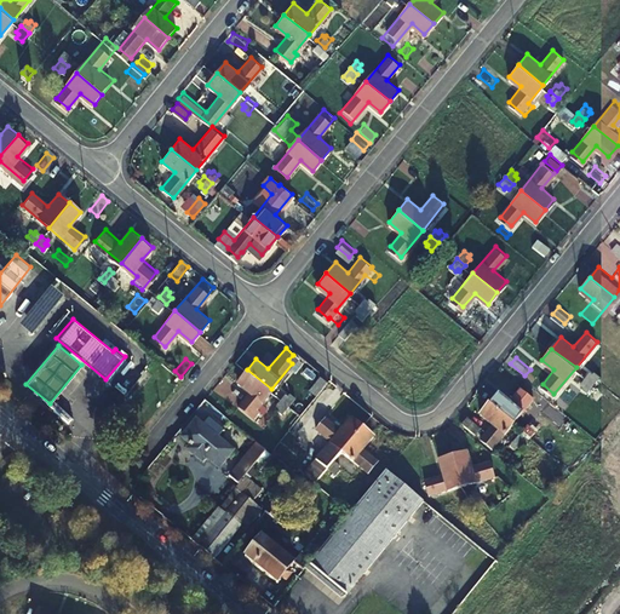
[(271,389),(247,369),(237,380),(250,390),(239,405),(253,417),(259,409),(257,407),(271,389)]
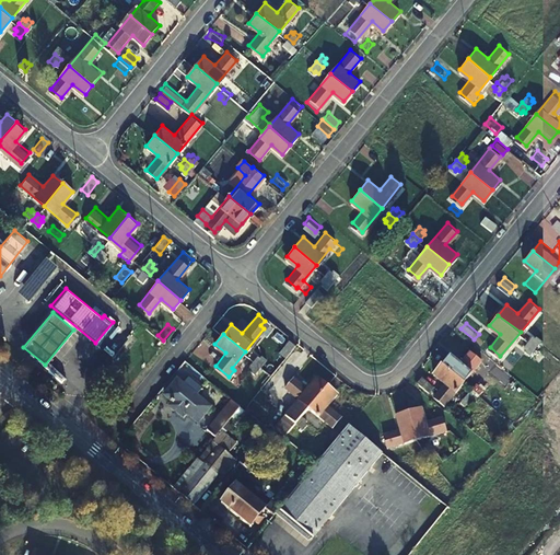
[(534,334),(529,339),(536,345),(543,337),(538,334),(536,336),(534,334)]
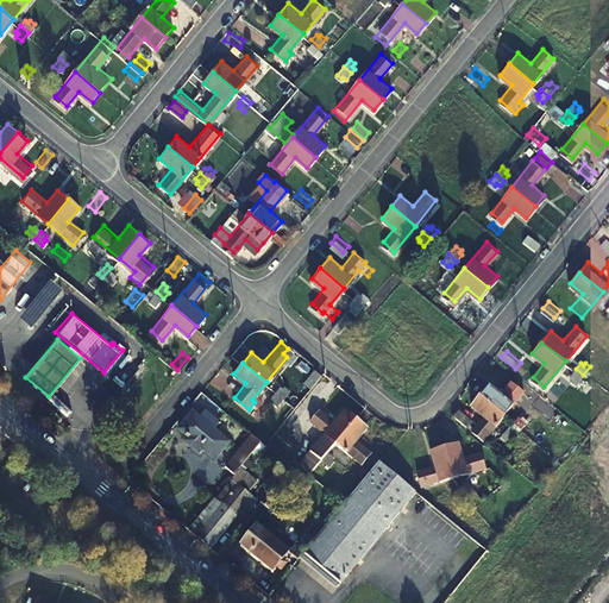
[(577,383),(583,375),(576,369),(571,374),(573,376),(572,378),(577,383)]
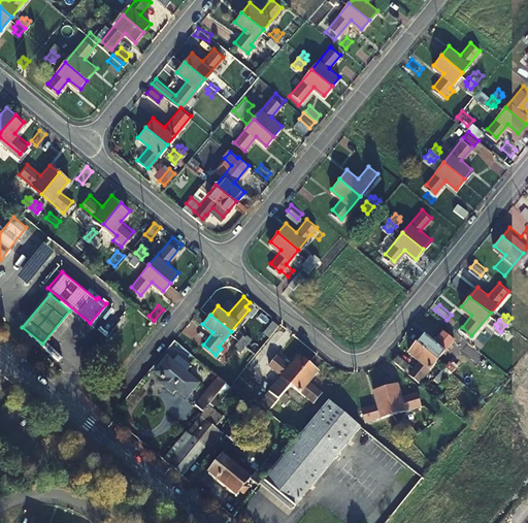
[(487,330),(491,334),(496,329),(491,325),(487,330)]
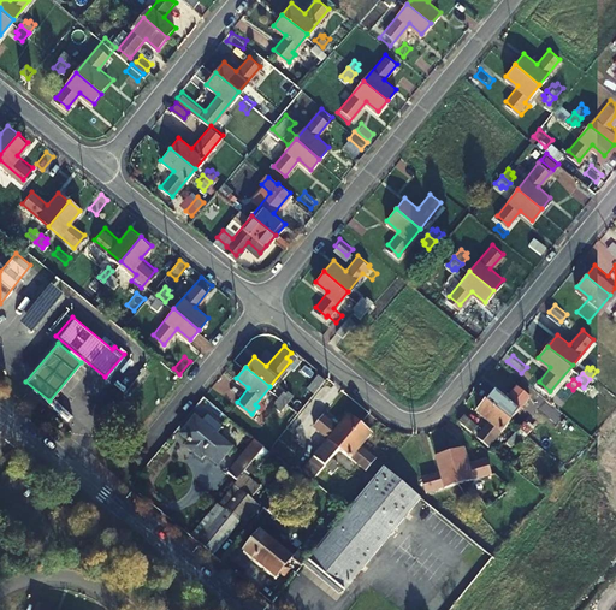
[(495,386),(485,397),(510,418),(531,391),(520,382),(508,396),(495,386)]
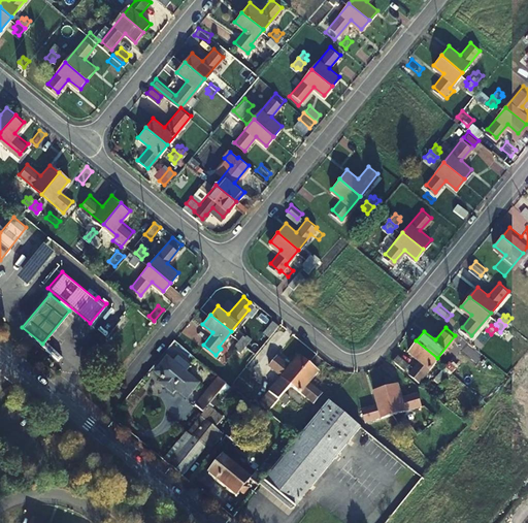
[(241,332),(237,336),(244,342),(250,335),(245,331),(244,333),(241,332)]
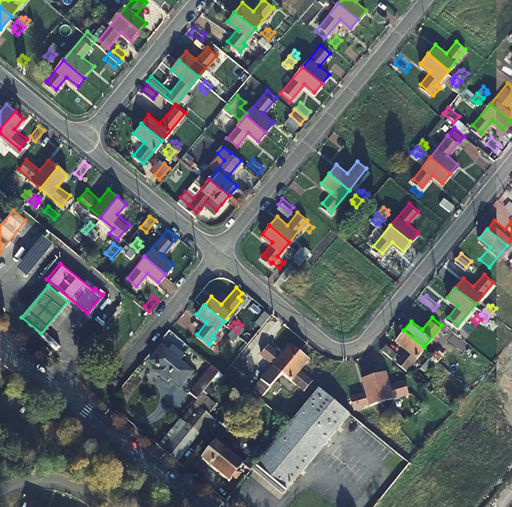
[(231,339),(237,332),(230,326),(226,331),(228,333),(227,335),(231,339)]
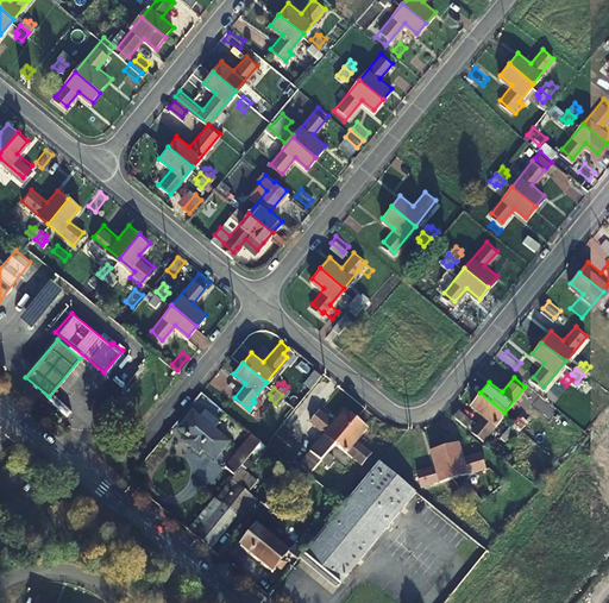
[(484,438),(504,413),(479,393),(471,403),(484,413),(472,427),(484,438)]
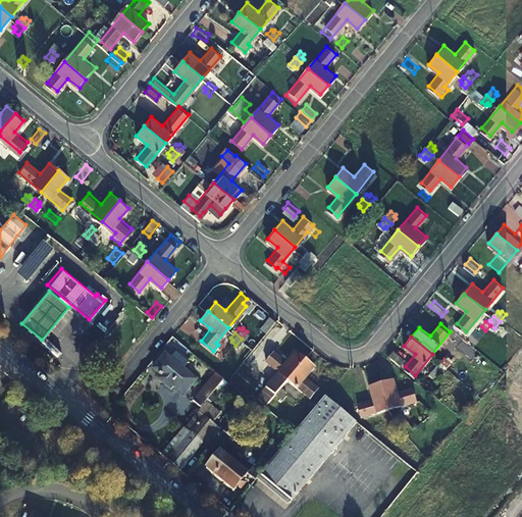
[(266,358),(288,377),(306,358),(296,349),(286,359),(274,348),(266,358)]
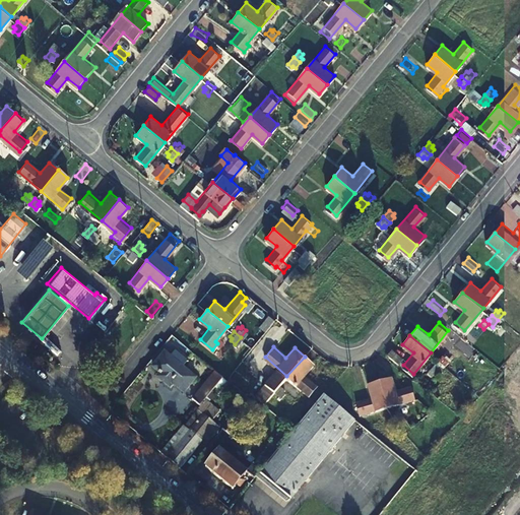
[(387,352),(398,362),(403,356),(392,346),(387,352)]
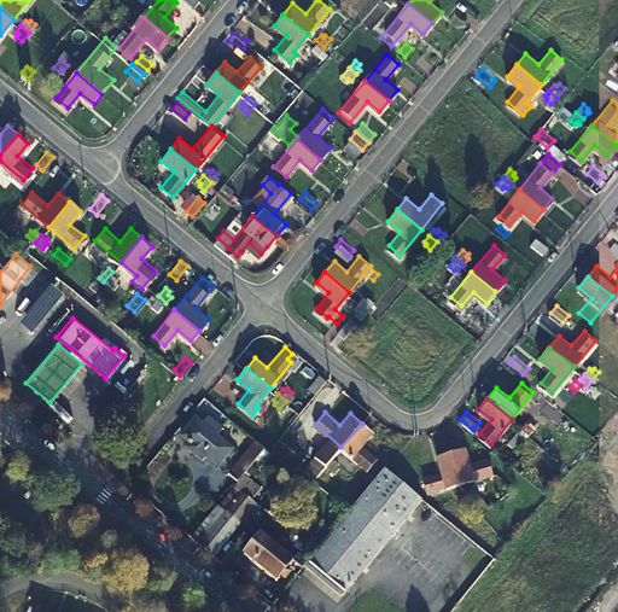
[(197,448),(216,464),(232,447),(194,415),(180,433),(188,441),(185,444),(193,452),(197,448)]
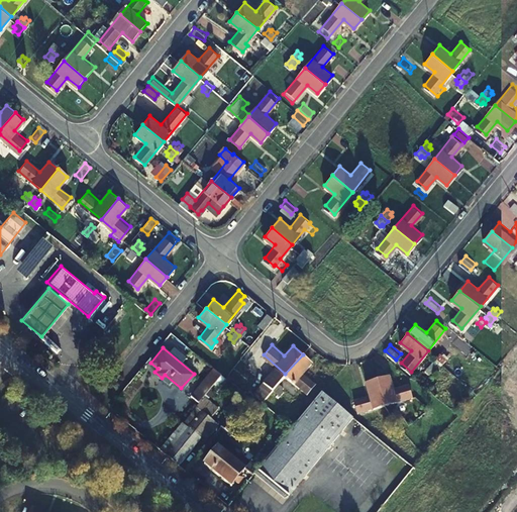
[(440,351),(435,356),(442,363),(448,354),(443,350),(441,352),(440,351)]
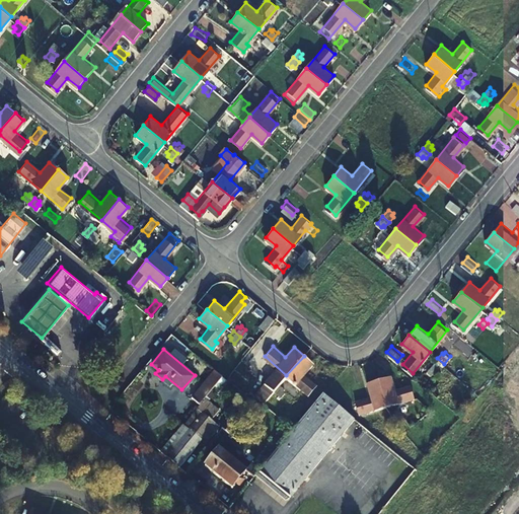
[(311,362),(304,356),(286,375),(306,393),(315,383),(303,372),(311,362)]
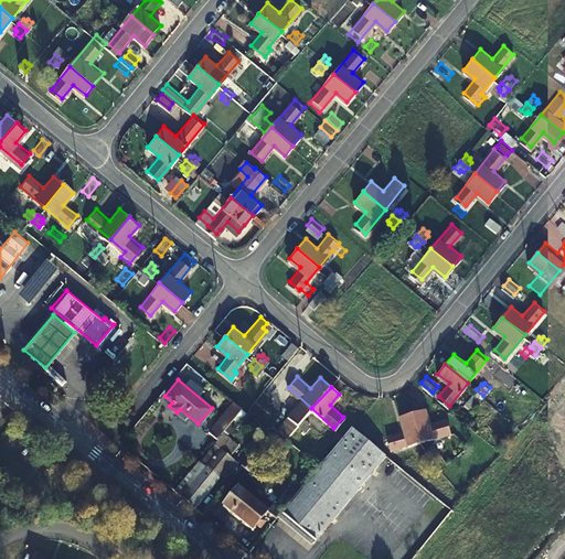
[(472,409),(483,396),(476,389),(466,402),(472,409)]
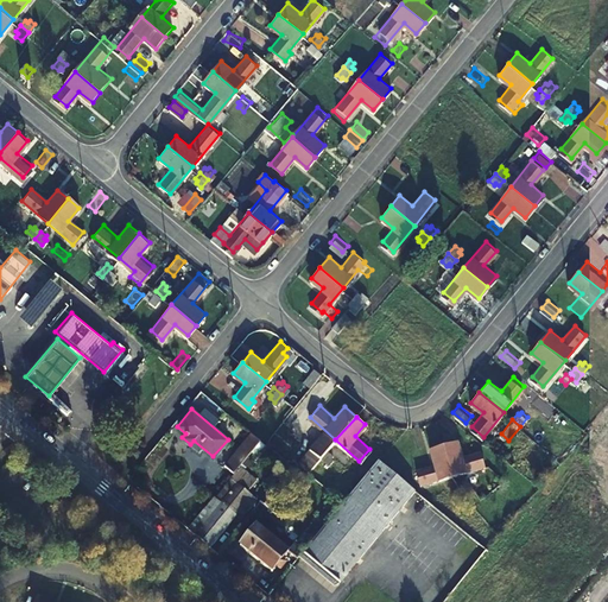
[(260,437),(251,430),(223,462),(233,470),(260,437)]
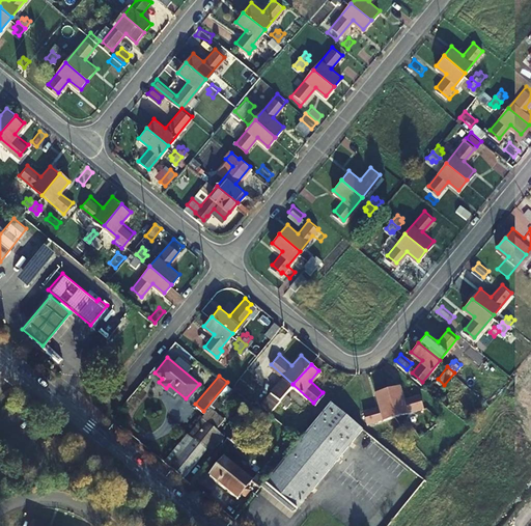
[(423,405),(421,399),(419,392),(403,397),(399,384),(388,387),(396,413),(423,405)]
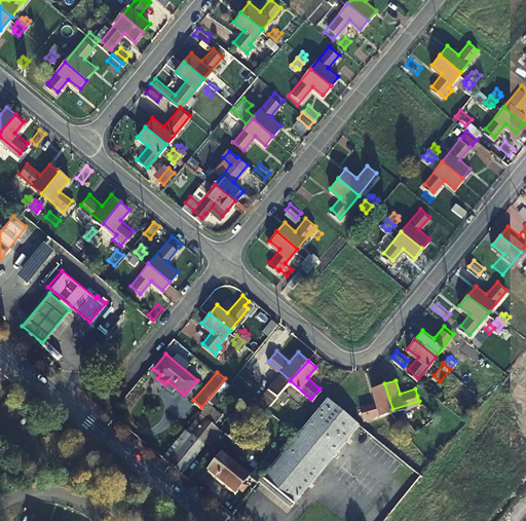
[(271,387),(278,394),(284,386),(279,382),(277,384),(275,383),(271,387)]
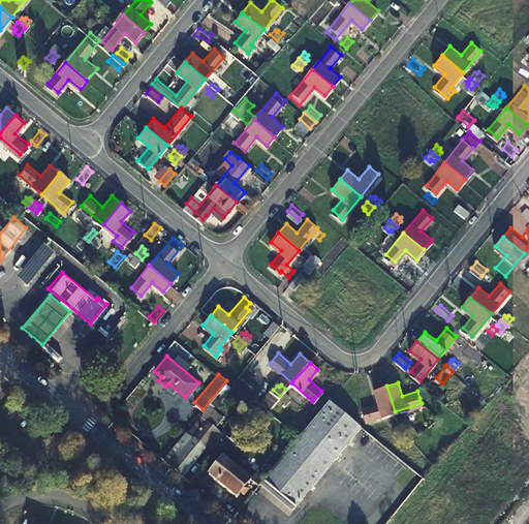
[(366,420),(395,411),(386,386),(374,390),(378,403),(363,407),(366,420)]
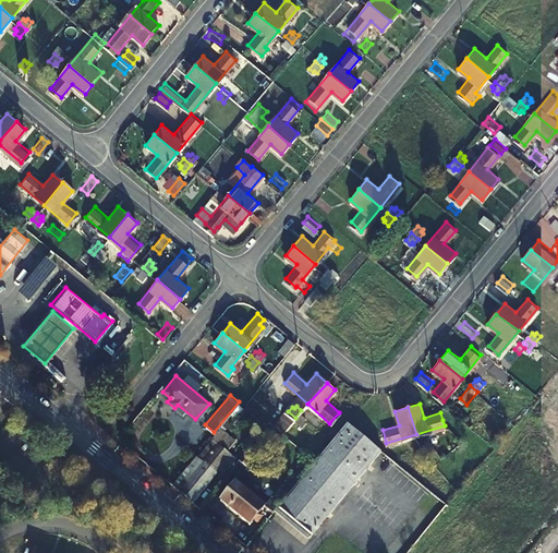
[(306,415),(301,410),(295,418),(302,424),(306,419),(304,417),(306,415)]
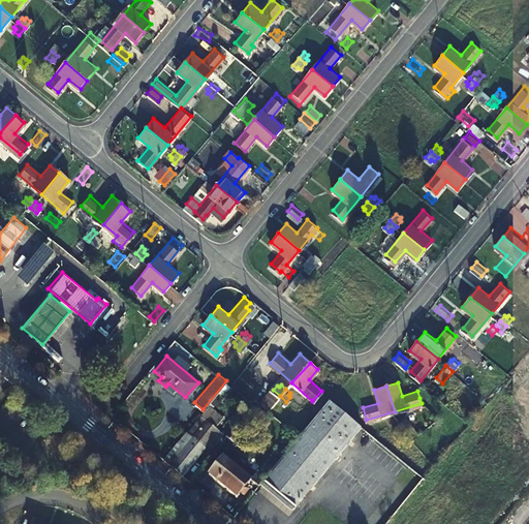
[(330,399),(300,435),(266,476),(265,478),(296,503),(362,425),(330,399)]
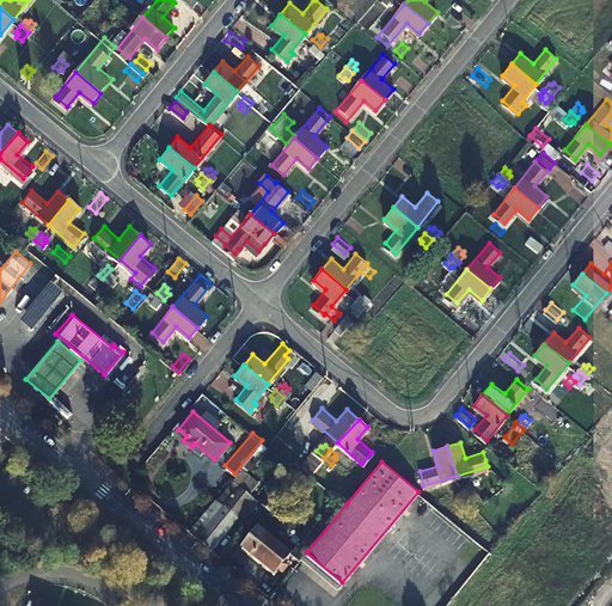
[(469,481),(463,485),(469,494),(477,488),(473,482),(471,484),(469,481)]
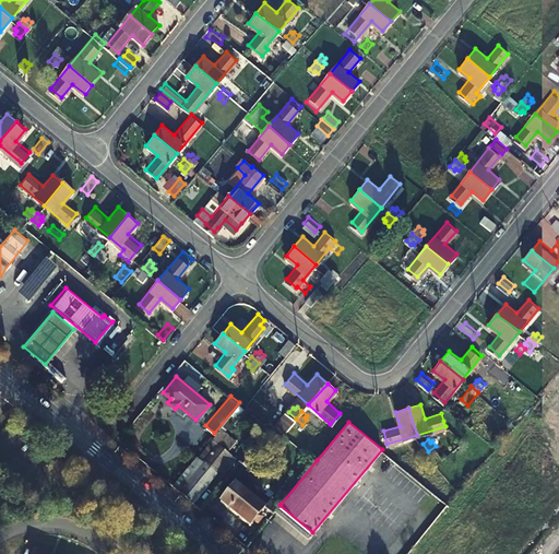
[(242,440),(232,454),(238,459),(249,447),(249,446),(242,440)]
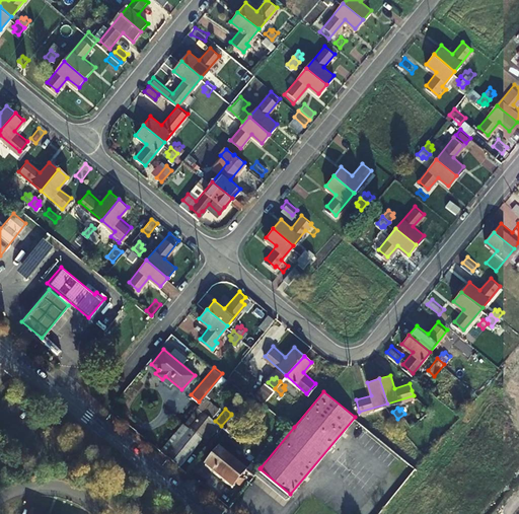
[(206,431),(215,421),(202,411),(191,424),(202,433),(204,430),(206,431)]
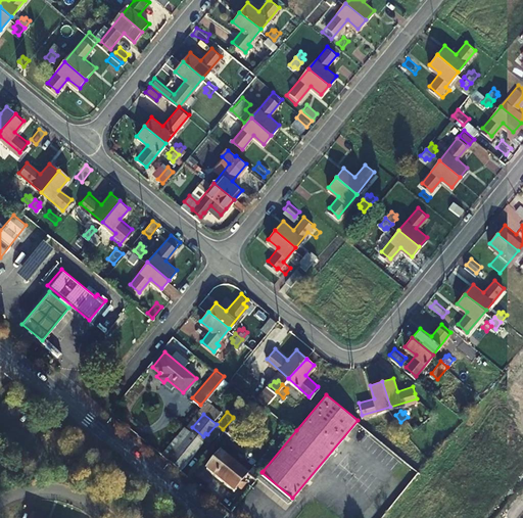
[(393,426),(400,422),(395,415),(390,418),(392,420),(390,422),(393,426)]
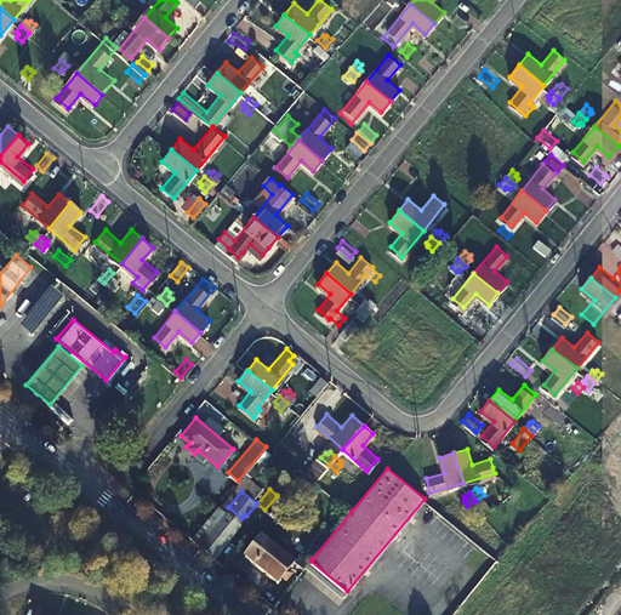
[(285,504),(277,496),(265,510),(277,520),(279,516),(277,513),(285,504)]
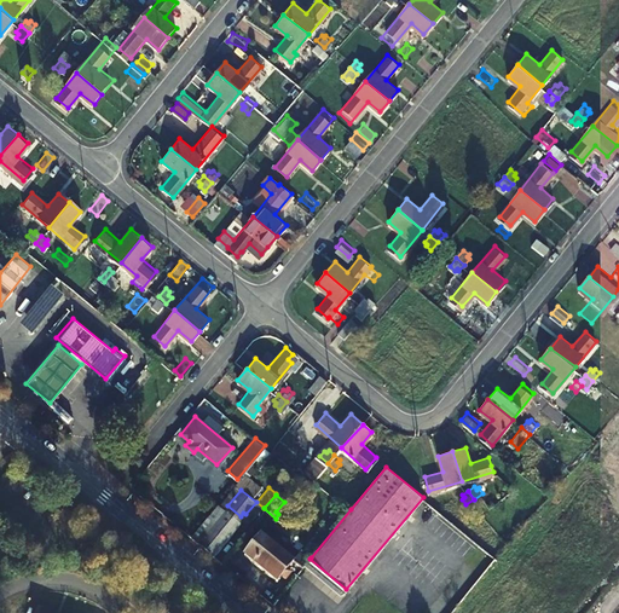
[(227,505),(226,508),(225,509),(220,505),(197,533),(202,537),(198,541),(214,553),(242,519),(239,518),(241,516),(227,505)]
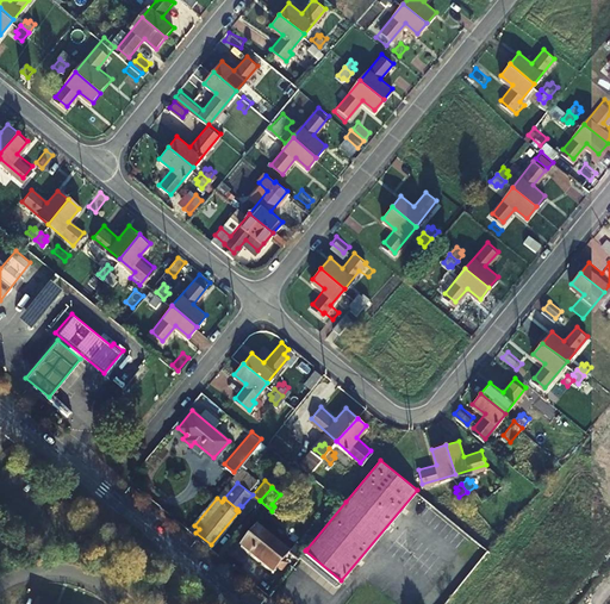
[(609,521),(605,518),(599,525),(609,534),(609,521)]
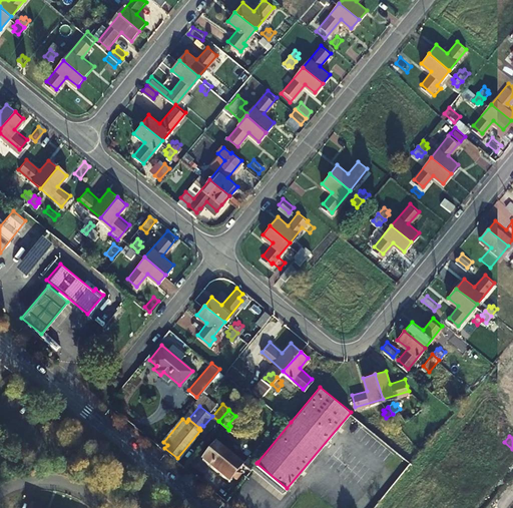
[(237,470),(243,463),(218,441),(203,458),(229,480),(233,475),(236,477),(240,472),(237,470)]
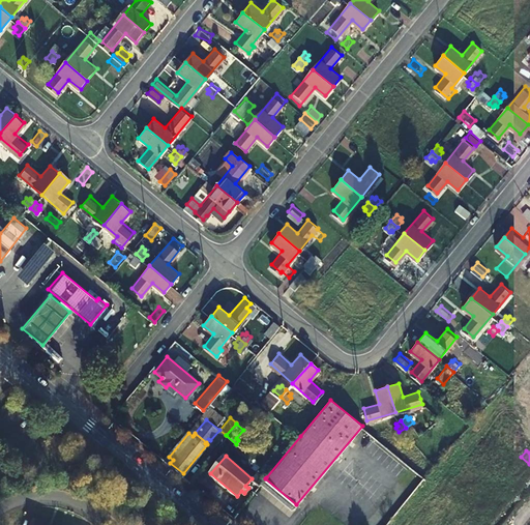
[(260,485),(265,478),(266,477),(259,470),(252,478),(260,485)]
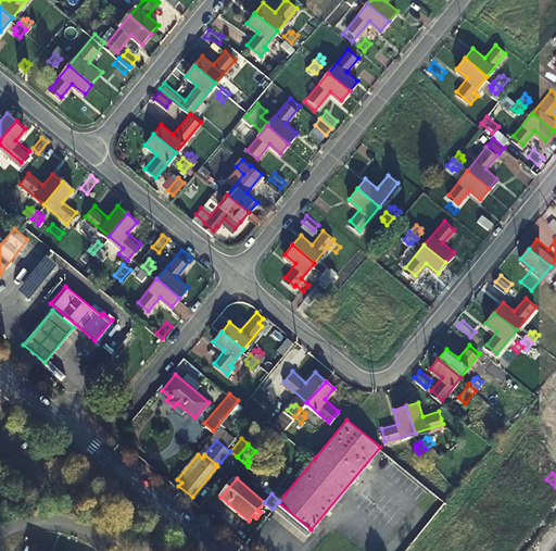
[(427,550),(456,550),(444,539),(437,546),(434,543),(427,550)]
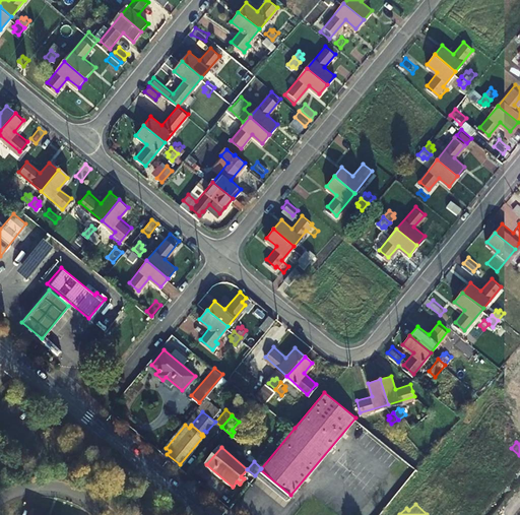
[(55,514),(34,506),(29,514),(55,514)]
